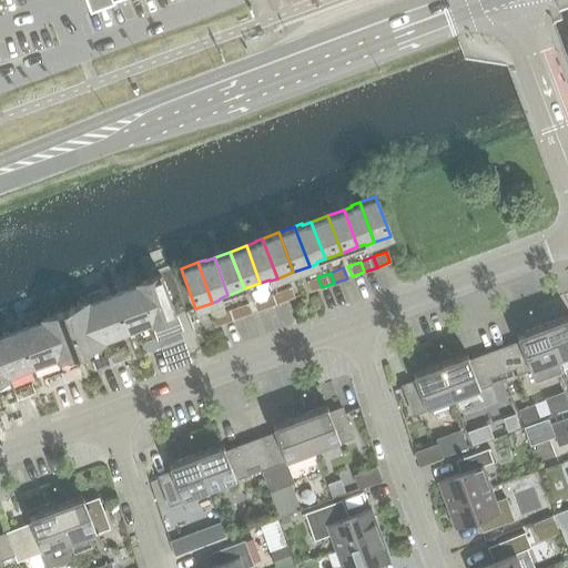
[(135,284),(137,286),(150,323),(151,325),(175,316),(160,275),(135,284)]
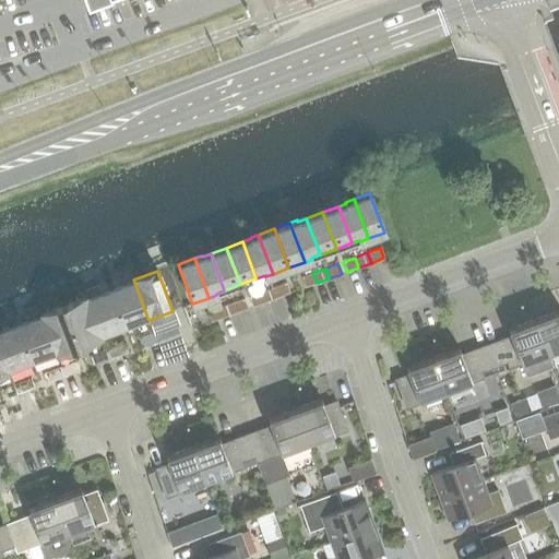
[(317,283),(312,273),(300,277),(304,287),(317,283)]
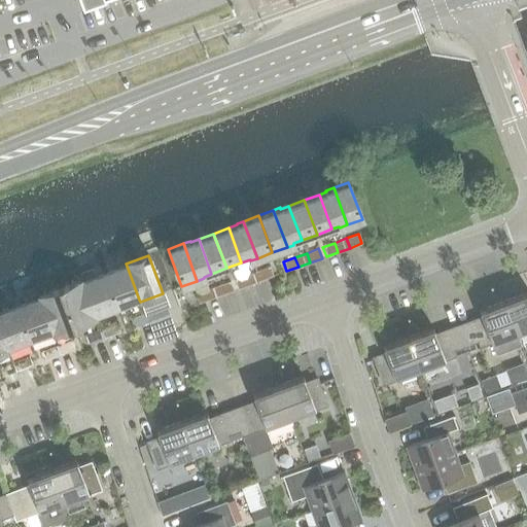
[(117,308),(139,300),(127,266),(104,274),(117,308)]
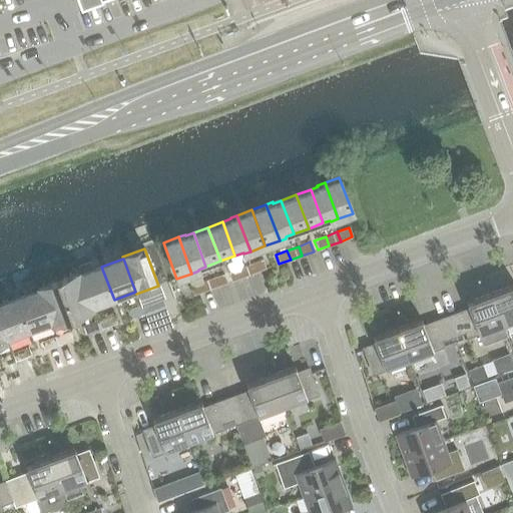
[(253,274),(266,270),(262,260),(250,264),(253,274)]
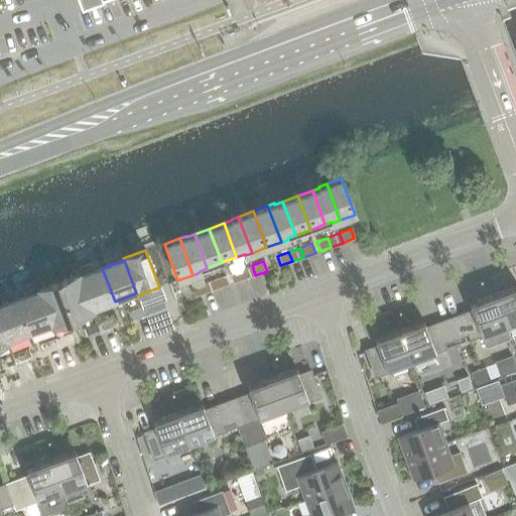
[(244,279),(255,275),(252,265),(240,270),(244,279)]
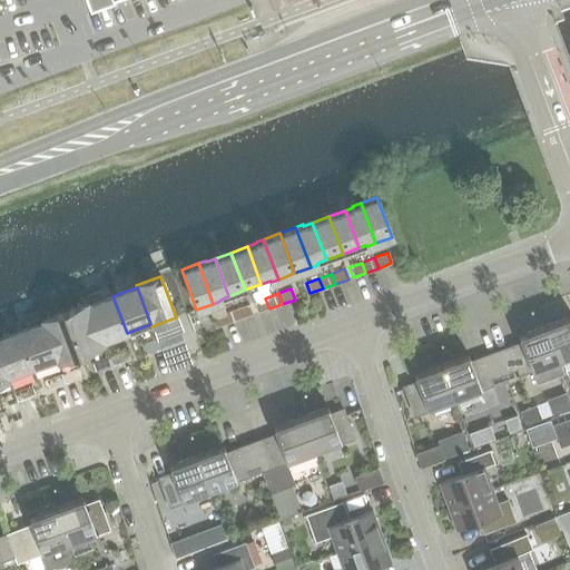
[(112,296),(88,305),(102,342),(127,333),(112,296)]
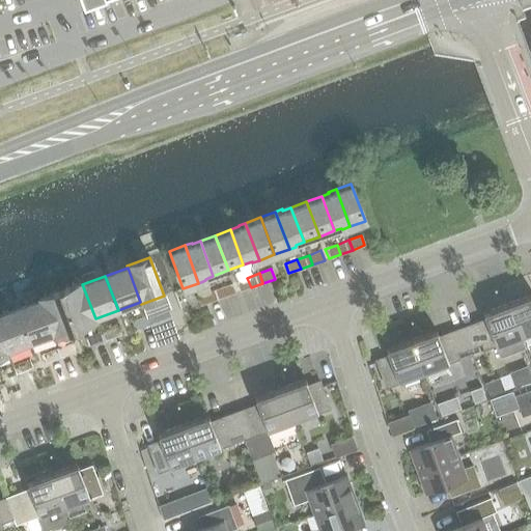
[(239,291),(251,287),(247,278),(235,282),(239,291)]
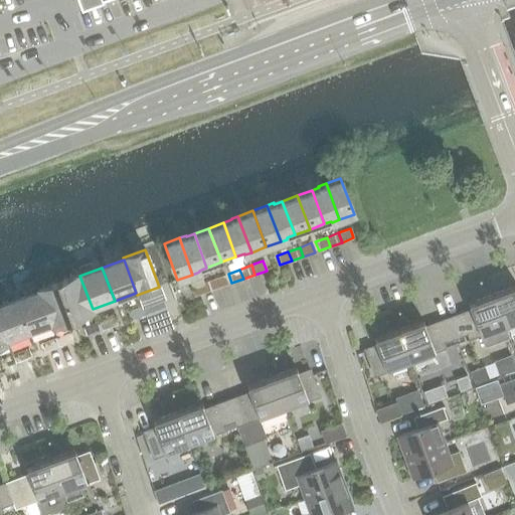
[(94,312),(93,309),(79,276),(79,274),(58,282),(72,319),(94,312)]
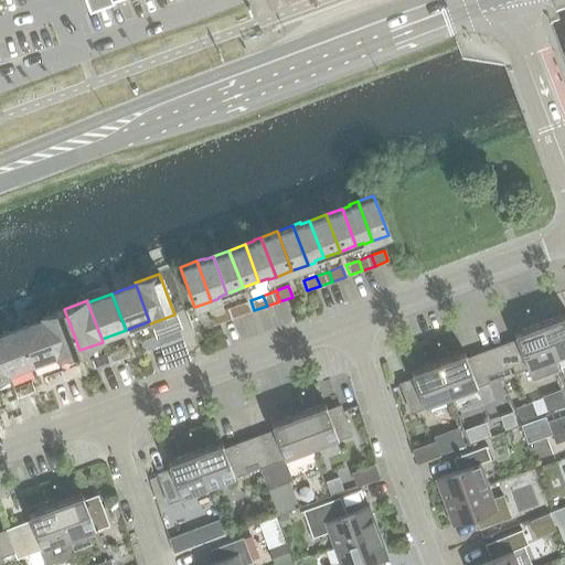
[(233,307),(237,317),(249,312),(246,302),(233,307)]
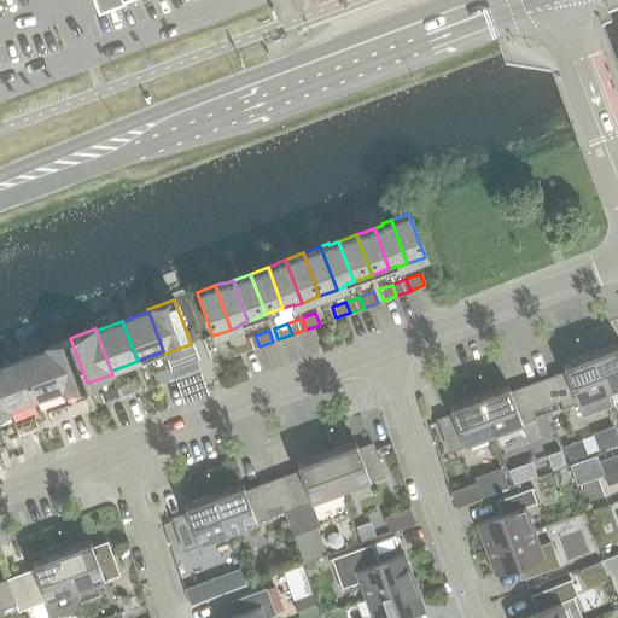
[(260,347),(255,336),(242,340),(245,351),(260,347)]
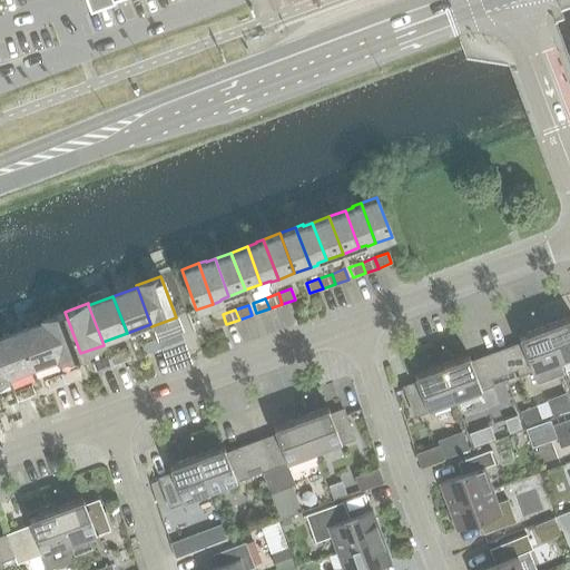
[(57,362),(80,353),(65,312),(41,321),(41,322),(56,360),(57,362)]
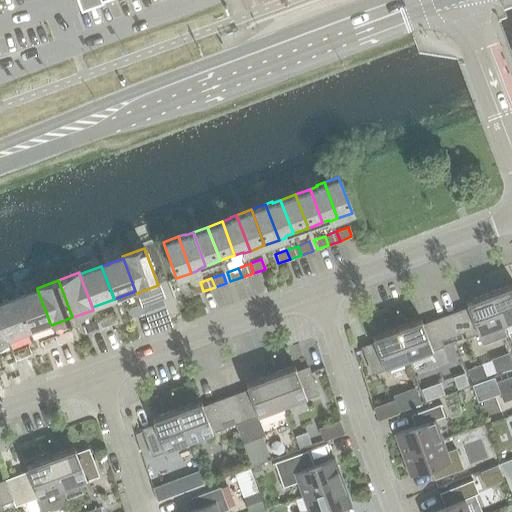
[(203,291),(200,282),(188,286),(192,296),(203,291)]
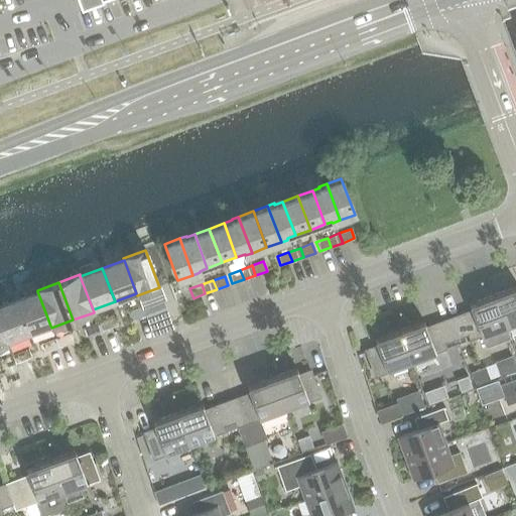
[(515,286),(493,295),(505,328),(515,323),(515,286)]
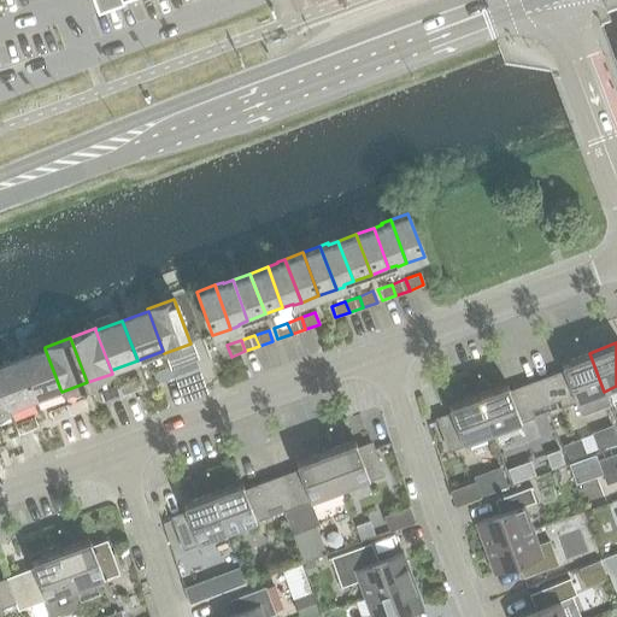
[(45,348),(19,359),(34,399),(60,389),(45,348)]
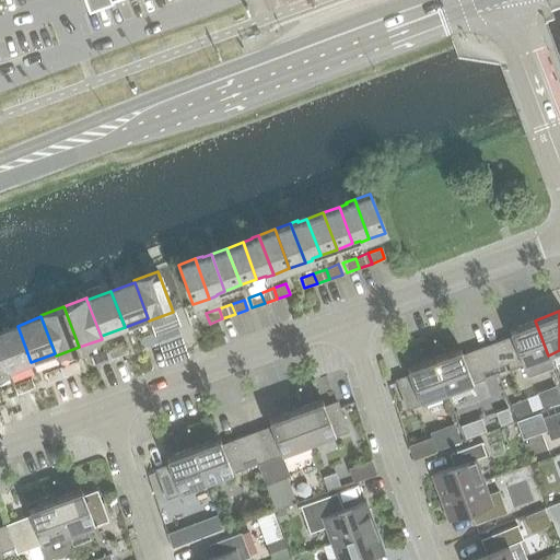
[(512,339),(500,343),(509,370),(521,365),(525,377),(552,368),(548,356),(535,321),(509,330),(512,339)]
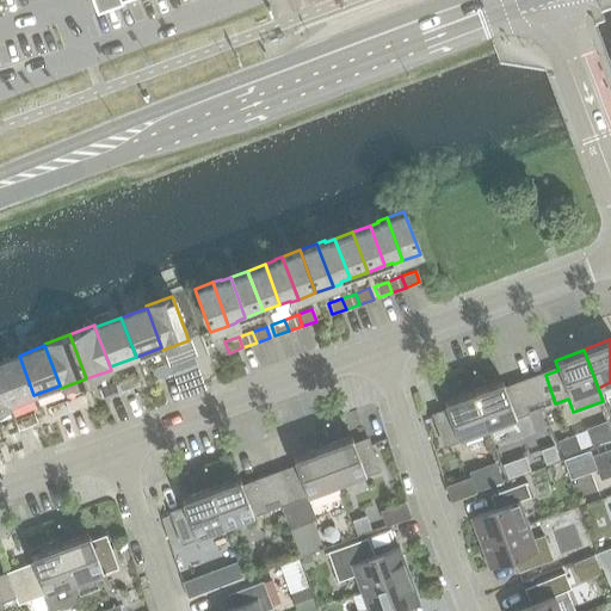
[(192,355),(172,362),(177,371),(196,364),(192,355)]
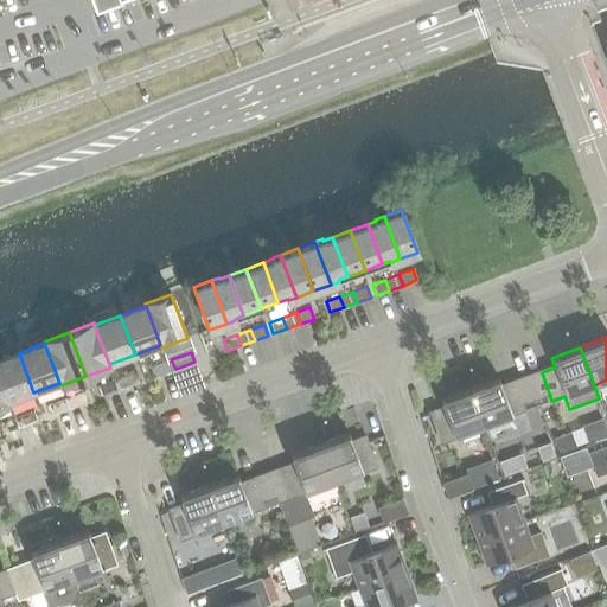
[(0,382),(7,402),(33,393),(19,353),(0,359),(0,382)]
